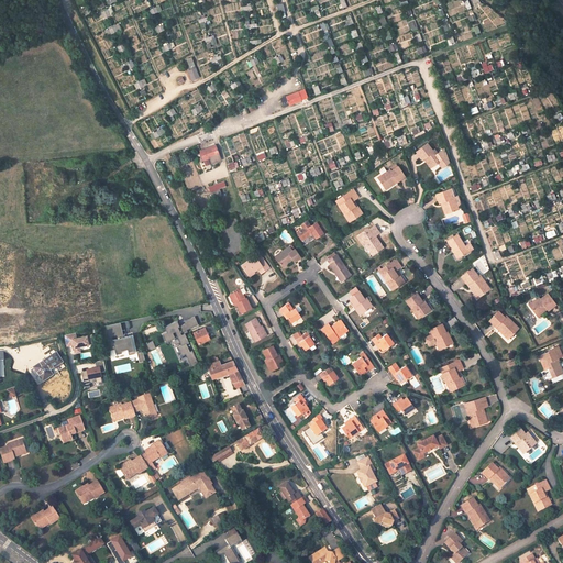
[(345,26),(353,23),(351,15),(346,18),(348,20),(343,22),(345,26)]
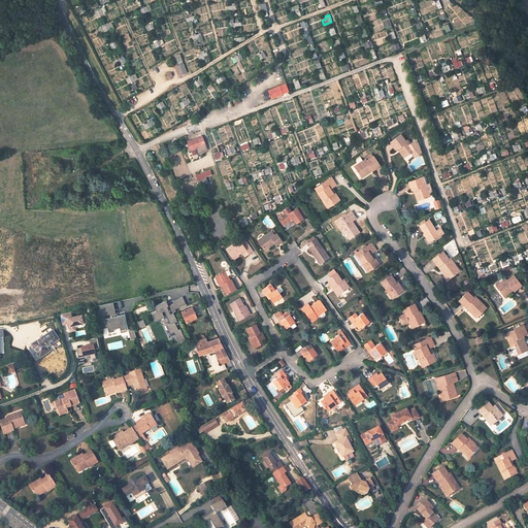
[(172,56),(179,75),(186,72),(179,54),(172,56)]
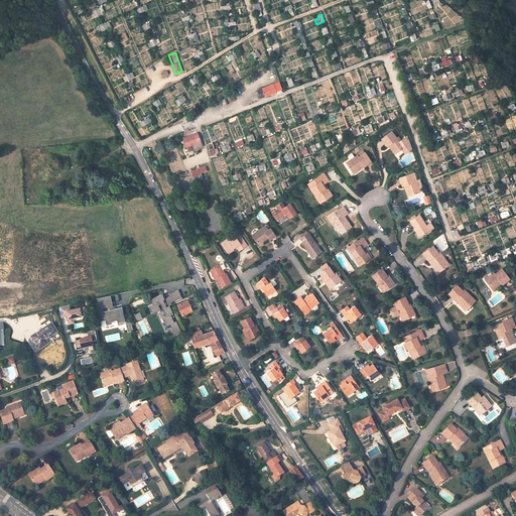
[(213,83),(220,78),(218,74),(211,79),(213,83)]
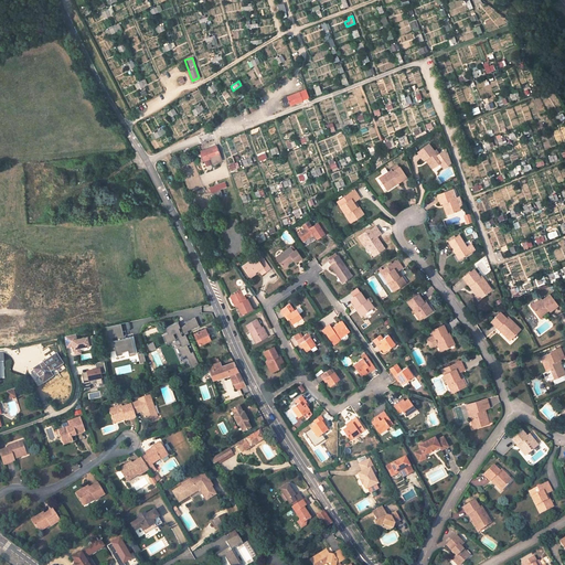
[(414,92),(416,100),(424,97),(422,92),(417,94),(417,91),(414,92)]
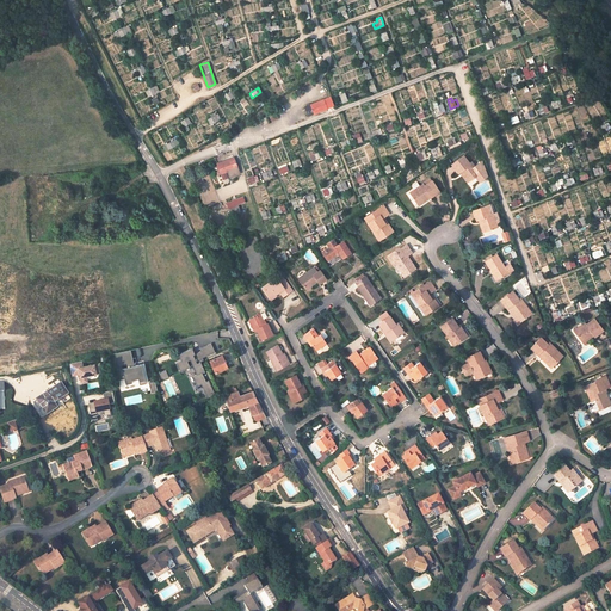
[(314,113),(329,107),(327,103),(325,104),(323,99),(312,104),(314,113)]
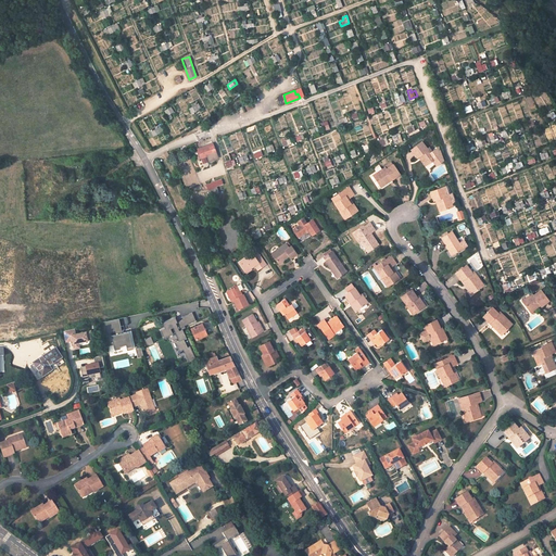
[(175,115),(171,108),(164,111),(167,115),(169,114),(172,117),(175,115)]
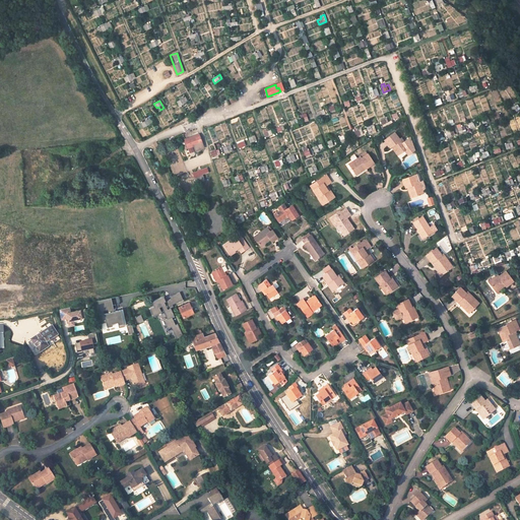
[(511,108),(514,113),(519,109),(517,105),(511,108)]
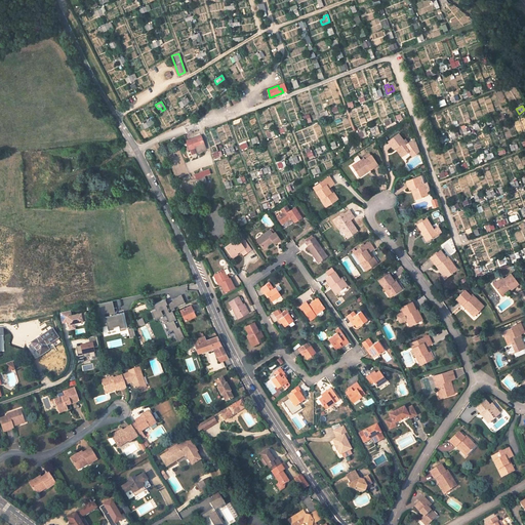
[(396,115),(398,120),(395,121),(396,125),(404,121),(402,117),(404,117),(403,112),(396,115)]
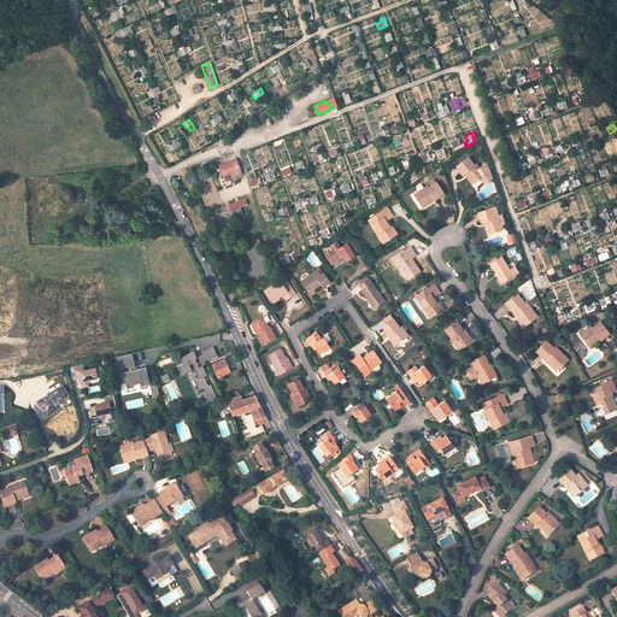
[(481,178),(485,183),(493,177),(487,163),(480,168),(476,164),(475,165),(468,157),(457,166),(463,176),(464,175),(466,172),(474,183),(481,178)]
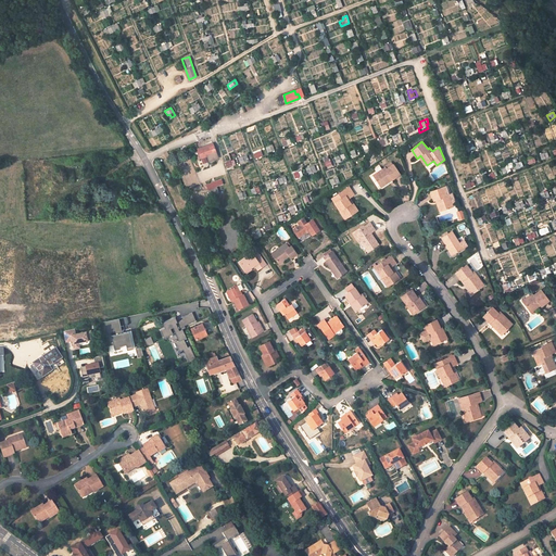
[(198,149),(201,159),(207,155),(210,161),(218,158),(213,143),(198,149)]
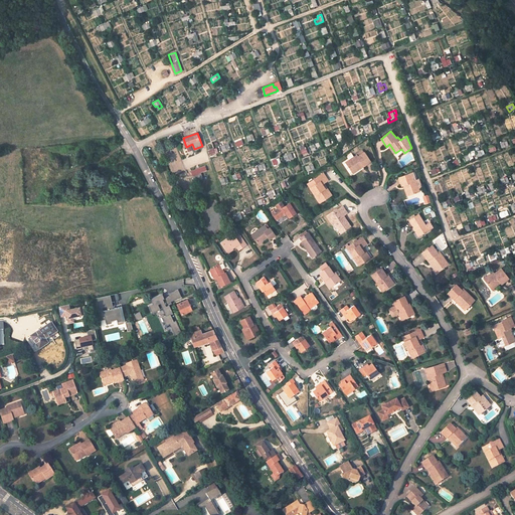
[(387,146),(393,154),(395,153),(389,144),(387,146)]
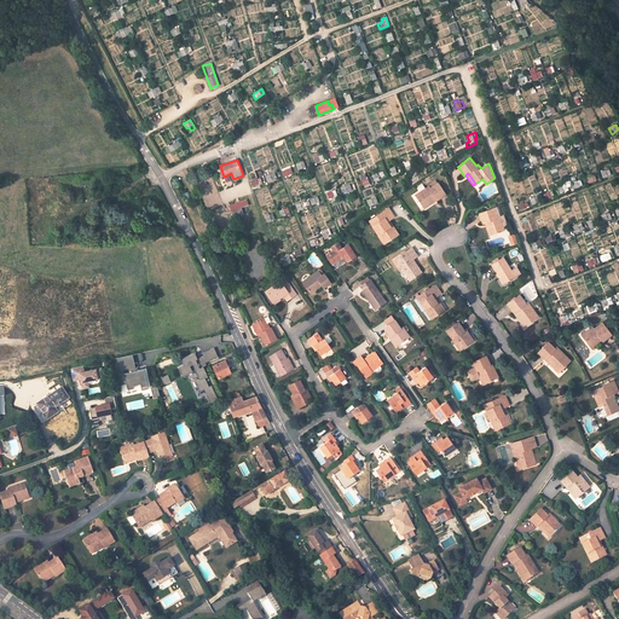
[(437,200),(445,194),(438,183),(434,185),(432,183),(428,185),(428,186),(416,195),(418,200),(417,200),(418,201),(420,201),(422,206),(423,206),(435,197),(437,200)]
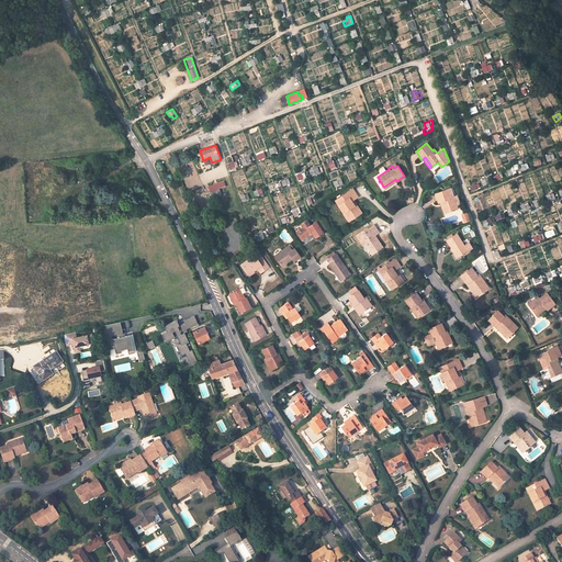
[(43,198),(53,197),(51,172),(41,173),(43,198)]
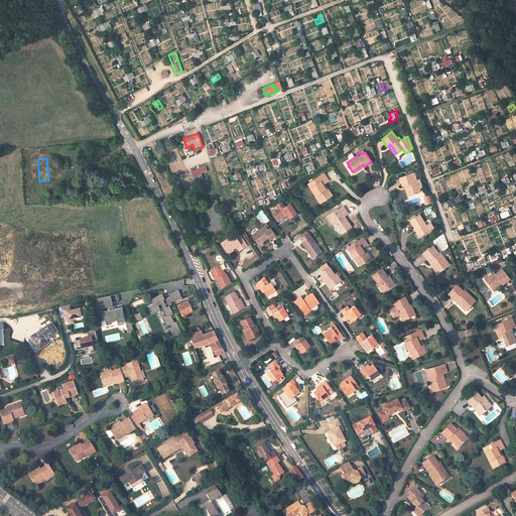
[(353,171),(355,173),(364,166),(363,164),(353,171)]
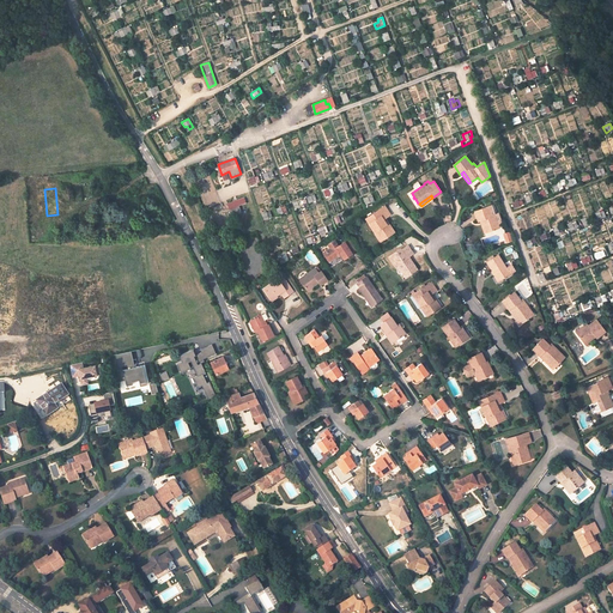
[(146,223),(158,218),(155,208),(159,207),(156,199),(151,200),(152,202),(149,205),(145,207),(145,206),(132,210),(133,216),(143,212),(146,223)]
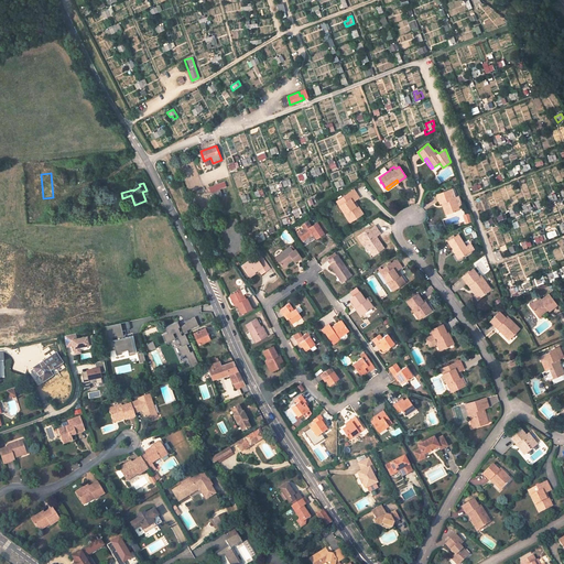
[(213,198),(221,196),(219,188),(218,185),(209,188),(213,198)]
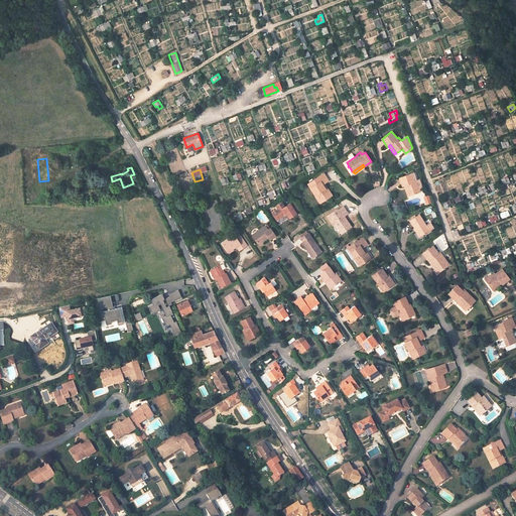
[(323,203),(333,196),(325,183),(329,180),(324,173),(307,184),(310,188),(315,197),(316,195),(323,203)]
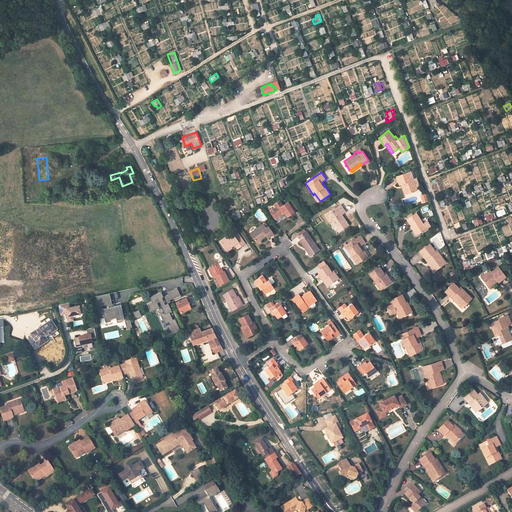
[(413,192),(417,190),(416,187),(419,186),(416,178),(414,179),(411,172),(396,177),(399,185),(401,185),(403,184),(407,194),(411,192),(411,193),(413,192)]
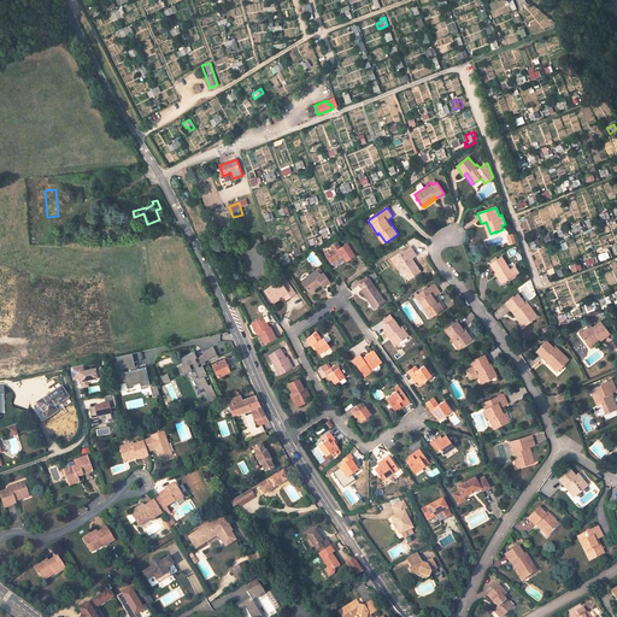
[(39,245),(37,219),(28,221),(29,245),(39,245)]
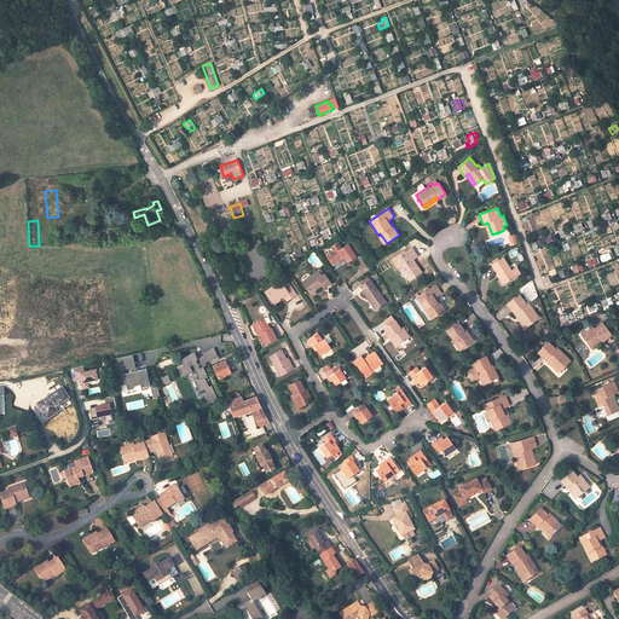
[(347,262),(356,256),(348,244),(342,249),(339,243),(331,248),(334,250),(327,255),(333,265),(341,259),(343,256),(347,262)]
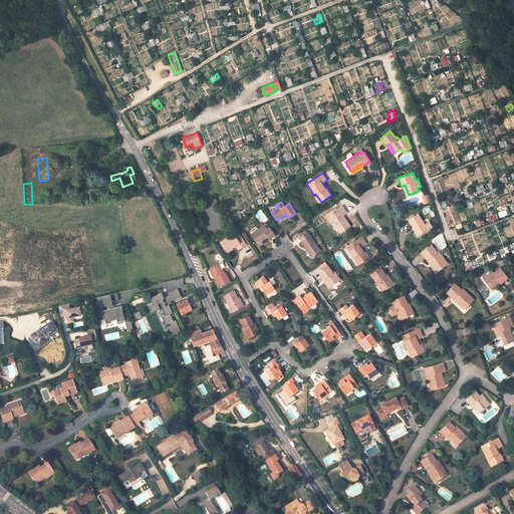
[(341,232),(350,226),(344,218),(342,219),(340,217),(342,215),(346,212),(342,206),(336,210),(335,209),(325,216),(331,223),(332,223),(335,226),(336,225),(341,232)]
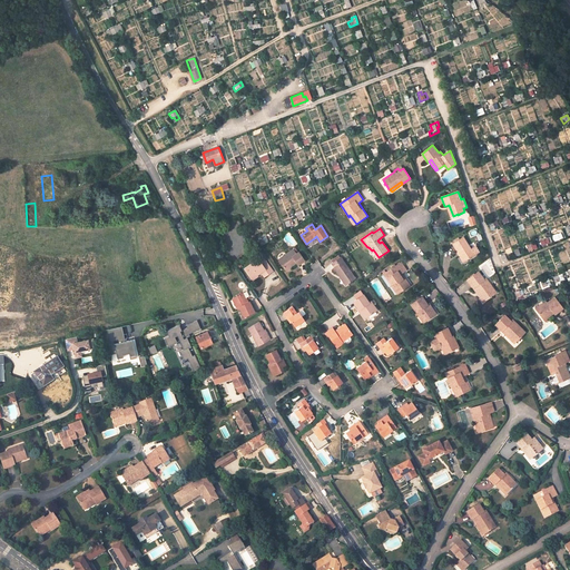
[(559,238),(561,237),(560,233),(554,235),(553,232),(551,233),(554,242),(559,239),(559,238)]
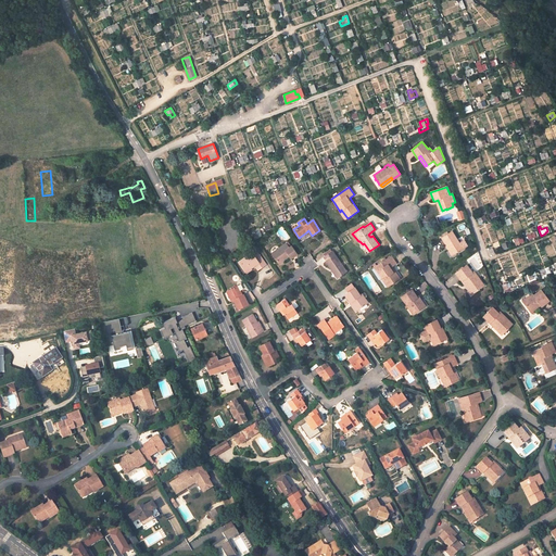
[(454,254),(467,247),(464,241),(459,243),(452,231),(442,238),(446,245),(449,245),(454,254)]
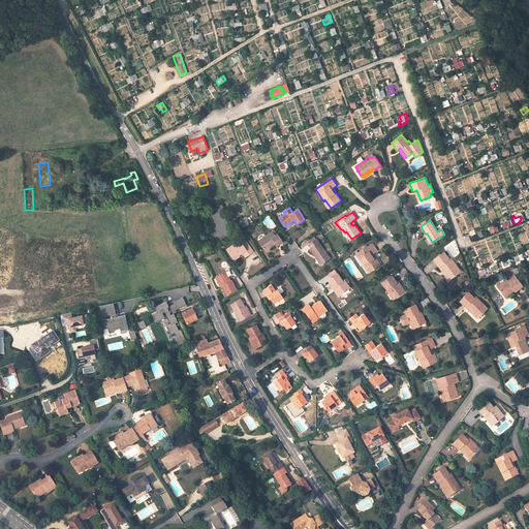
[(282,242),(277,235),(275,236),(274,234),(276,232),(274,230),(273,232),(272,231),(258,241),(266,251),(270,248),(270,247),(275,244),(277,246),(282,242)]
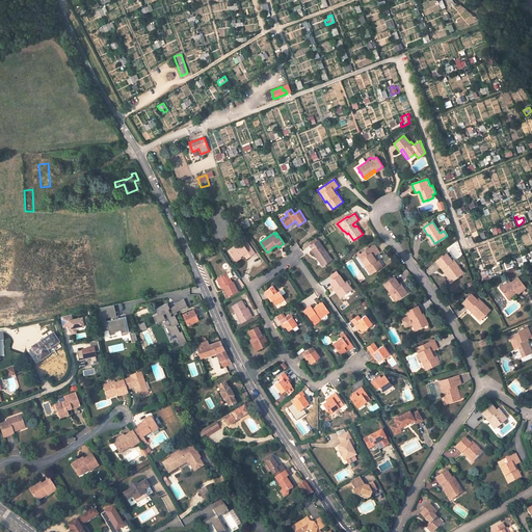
[(250,256),(255,254),(245,240),(229,251),(233,258),(238,255),(239,257),(243,254),(247,251),(250,256)]
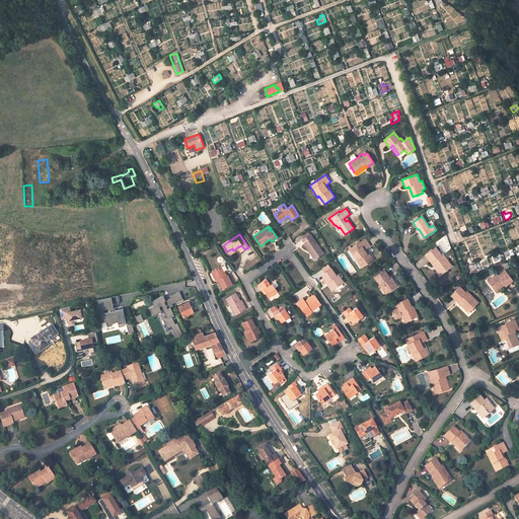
[(316,260),(323,254),(310,234),(302,239),(305,243),(304,244),(309,252),(311,251),(316,260)]
